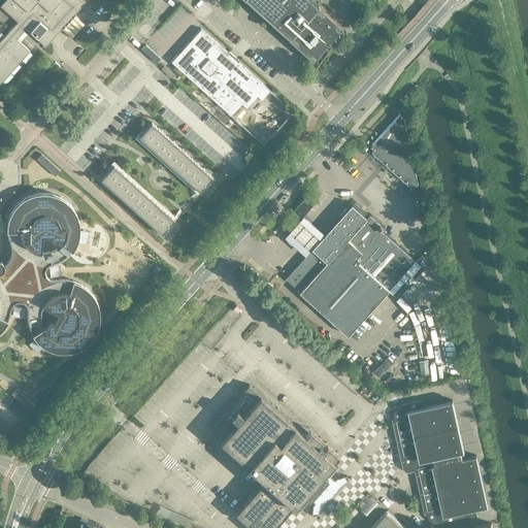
[(0,83),(0,84),(30,51),(17,38),(26,29),(45,46),(87,0),(4,0),(0,5),(18,22),(0,40),(0,83)]
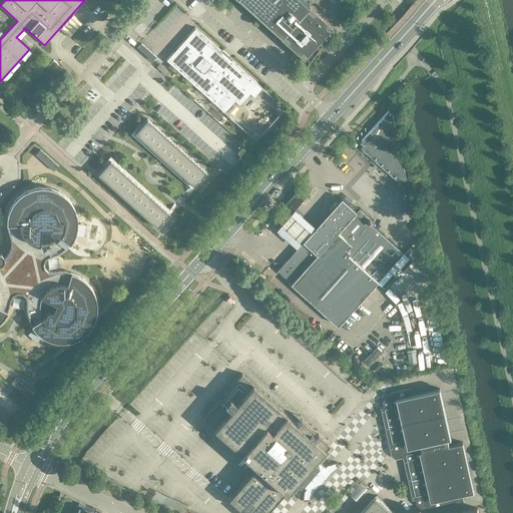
[(239,0),(281,37),(304,58),(332,27),(332,26),(309,5),(308,6),(301,0),(239,0)]
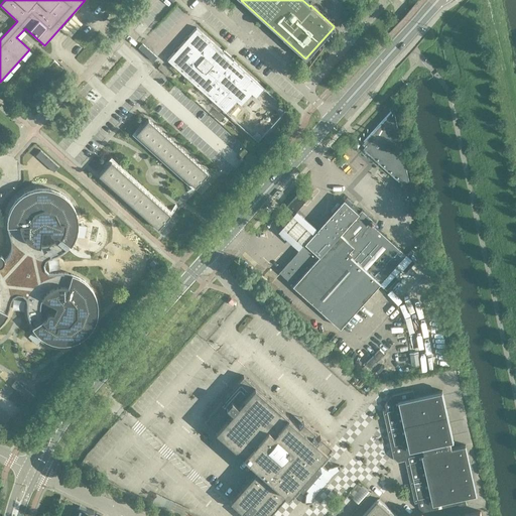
[(256,98),(264,89),(197,27),(167,59),(226,113),(237,101),(241,105),(251,94),(256,98)]
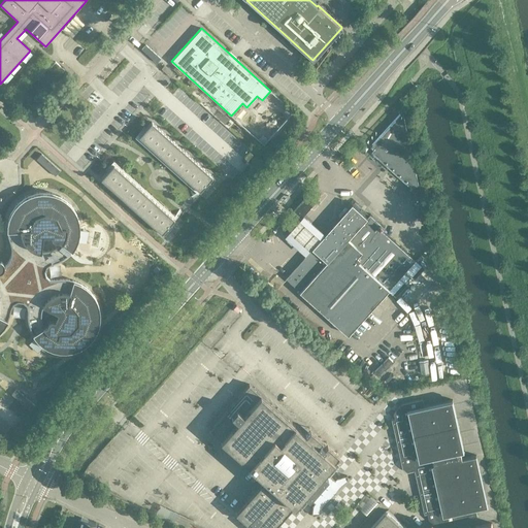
[(166,67),(154,57),(151,60),(163,70),(166,67)]
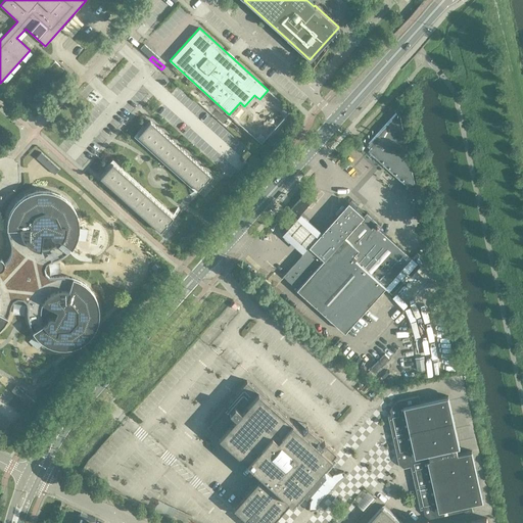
[(54,61),(50,65),(49,67),(57,76),(63,68),(54,61)]
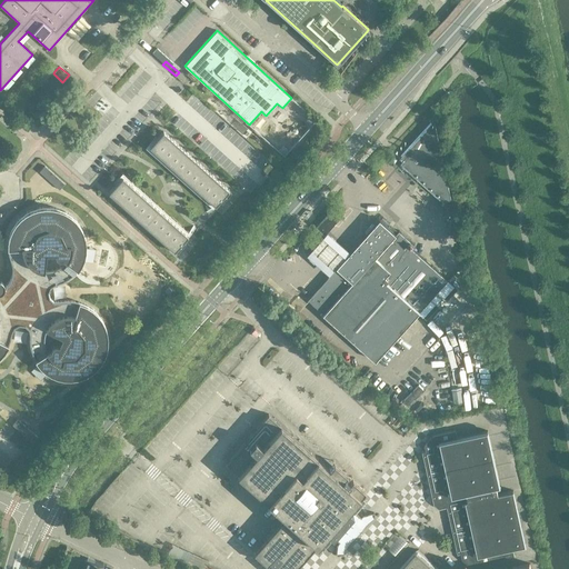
[(46,88),(50,83),(45,78),(39,82),(46,88)]
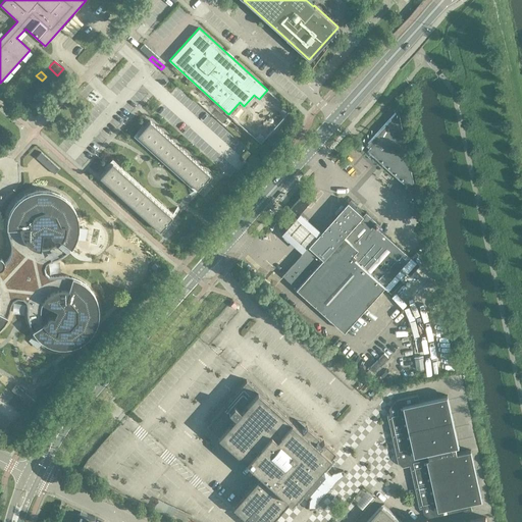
[(28,98),(35,89),(30,84),(21,92),(28,98)]
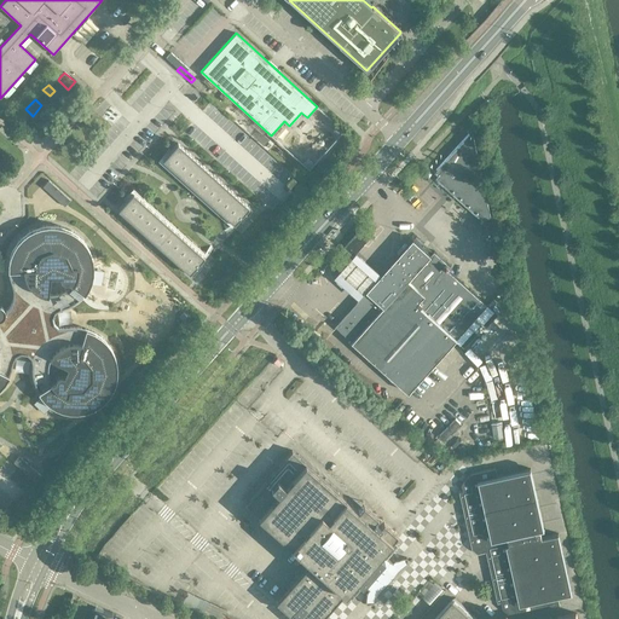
[(339,125),(333,131),(339,136),(343,131),(339,125)]
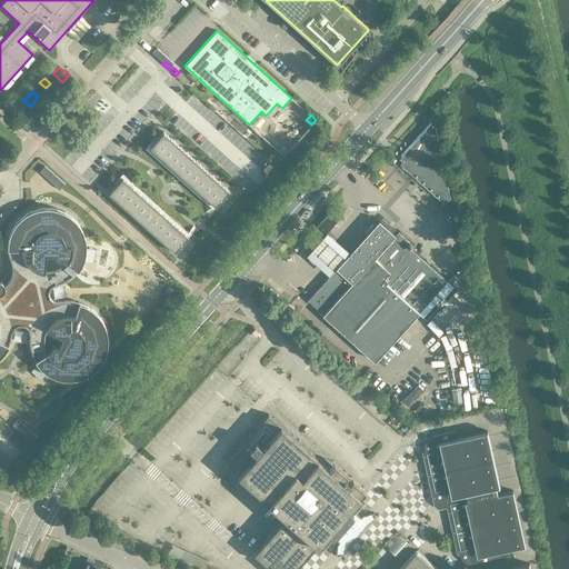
[(401,166),(406,169),(440,200),(441,199),(443,200),(451,199),(435,122),(432,122),(430,121),(398,157),(402,160),(399,163),(401,166)]
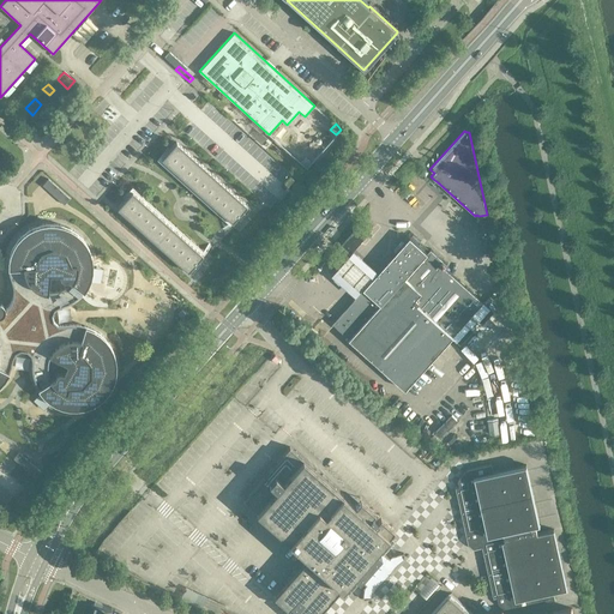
[(169,149),(162,158),(169,164),(184,149),(176,142),(169,149)]
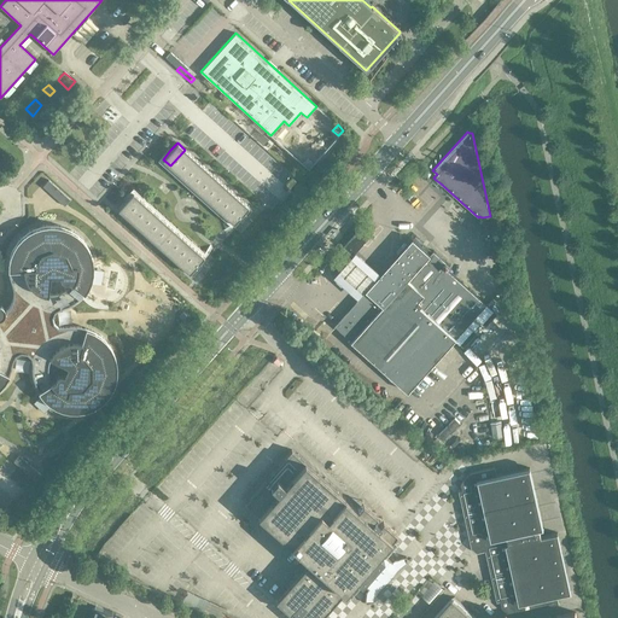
[(185,150),(170,165),(178,173),(192,156),(185,150)]
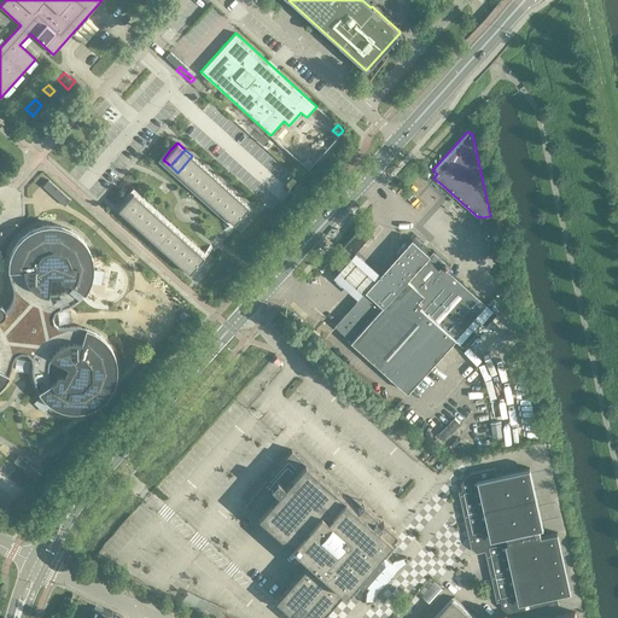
[(192,156),(178,173),(184,179),(199,162),(192,156)]
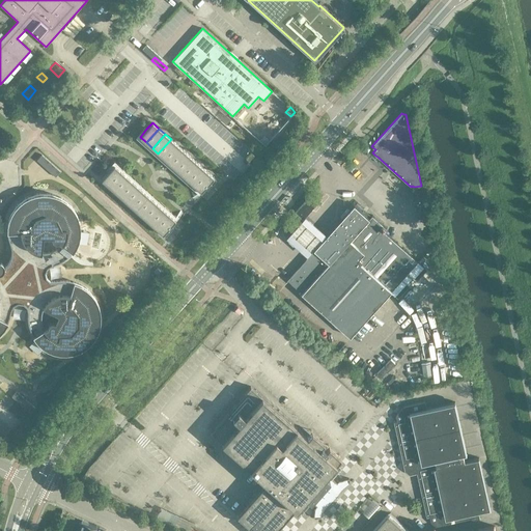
[(270,140),(264,136),(259,141),(264,145),(270,140)]
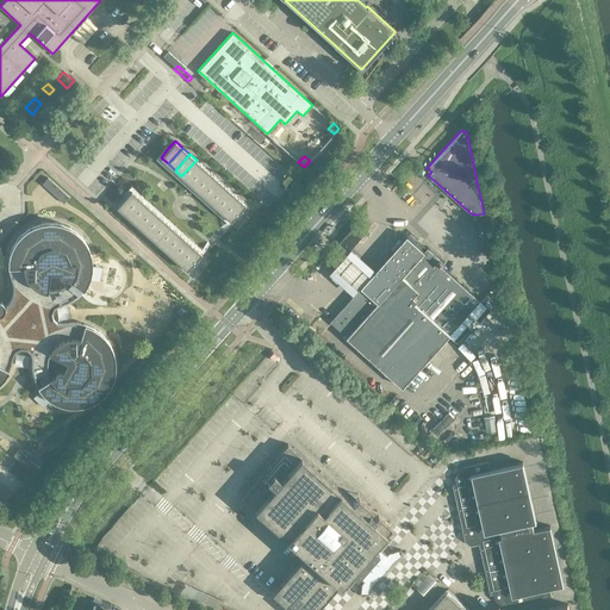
[(197,160),(181,176),(188,182),(203,166),(197,160)]
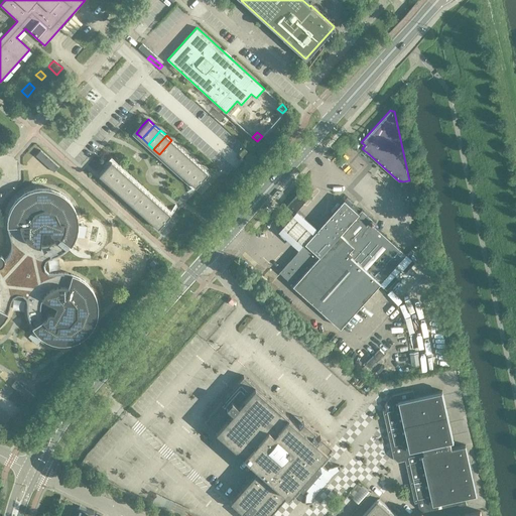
[(171,140),(159,154),(165,159),(177,146),(171,140)]
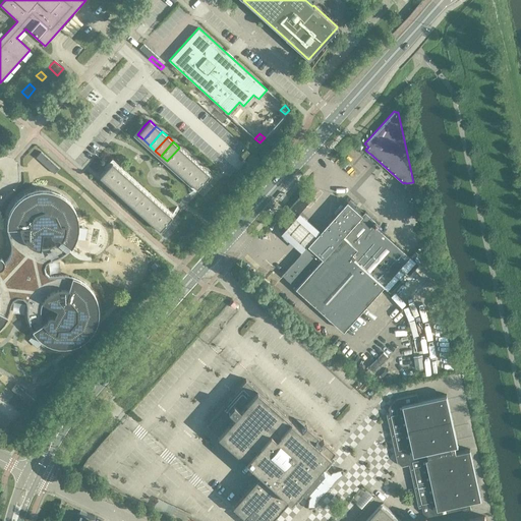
[(179,148),(167,161),(173,166),(185,153),(179,148)]
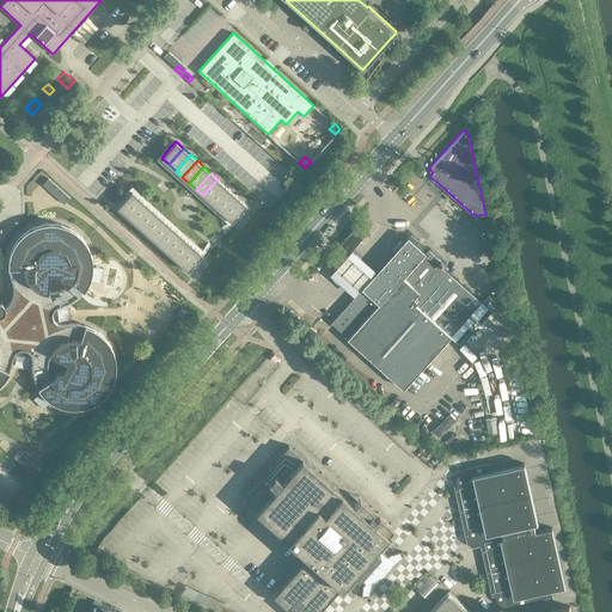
[(48,178),(42,184),(53,194),(59,188),(48,178)]
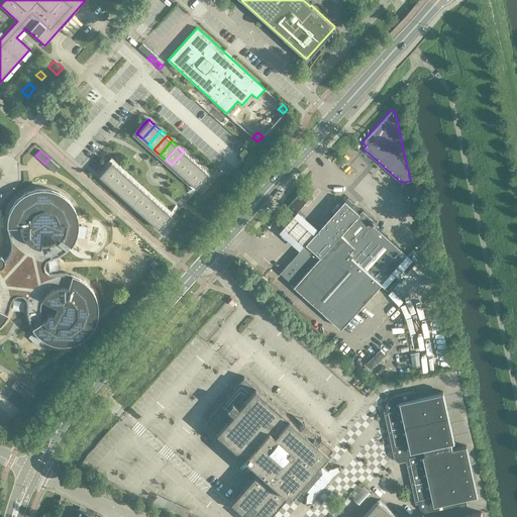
[(184,151),(172,165),(178,171),(190,157),(184,151)]
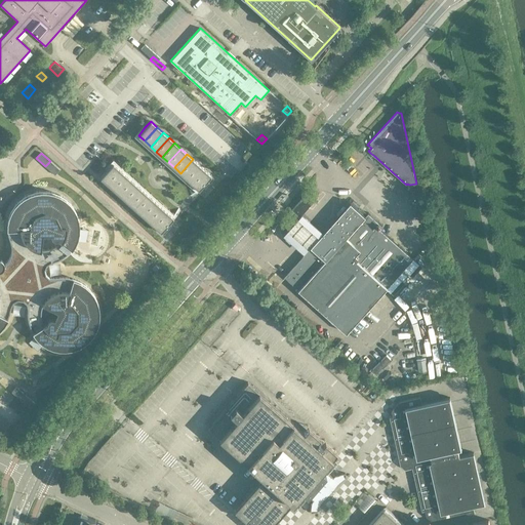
[(193,159),(180,173),(186,178),(199,164),(193,159)]
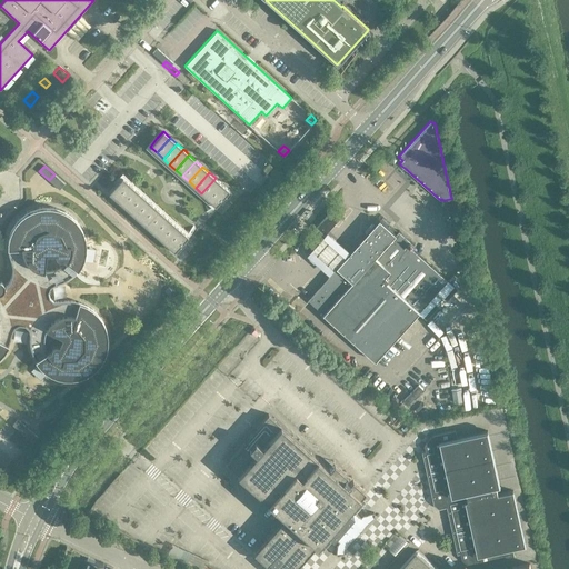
[(115,186),(108,192),(116,199),(129,183),(122,177),(115,186)]
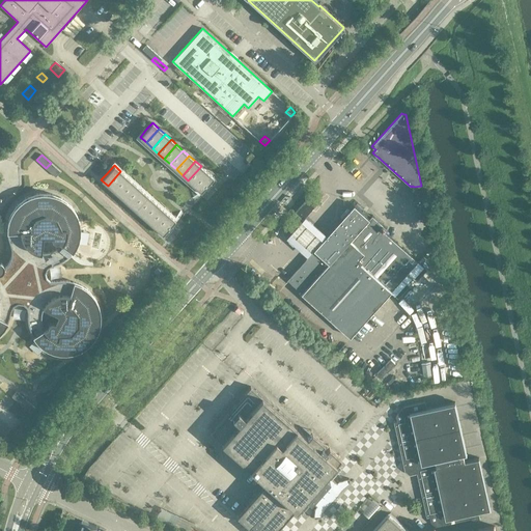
[(201,166),(188,180),(194,186),(206,171),(201,166)]
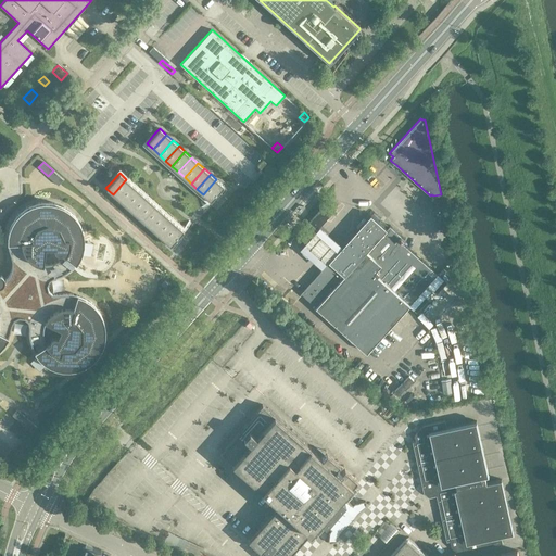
[(126,179),(113,194),(119,200),(133,185),(126,179)]
